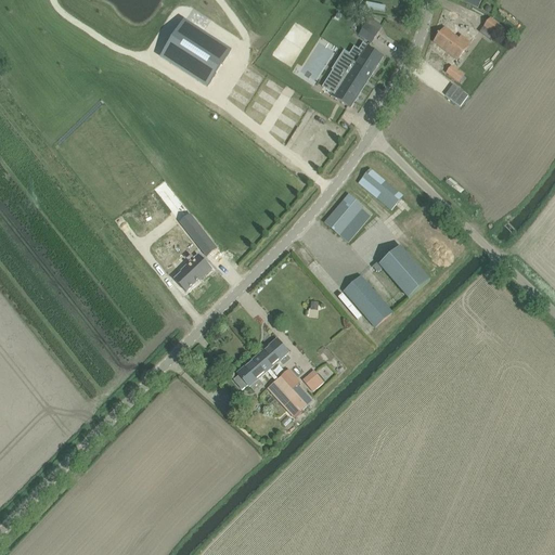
[(371,20),(360,36),(372,43),(383,27),(371,20)]
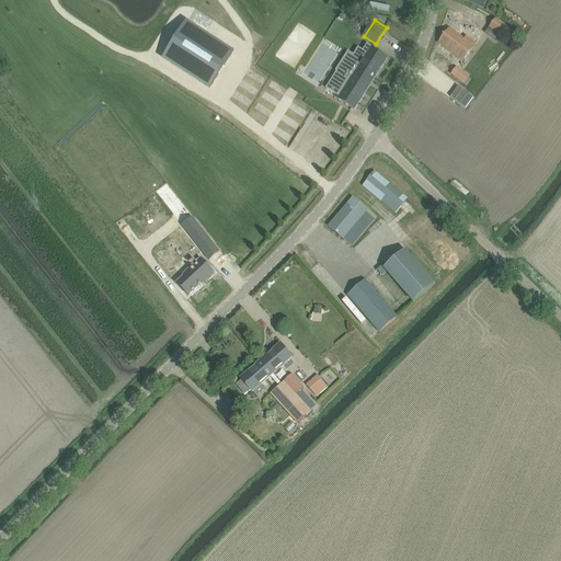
[(485,33),(496,42),(507,29),(496,20),(485,33)]
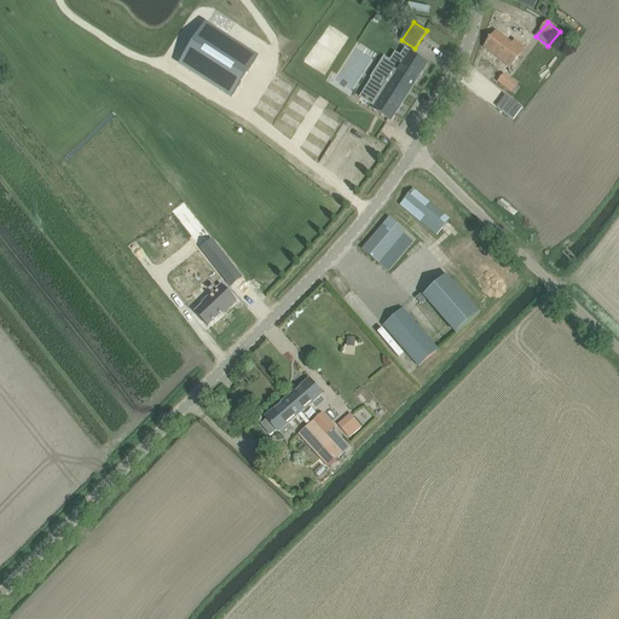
[(258,57),(207,24),(180,65),(231,98),(258,57)]
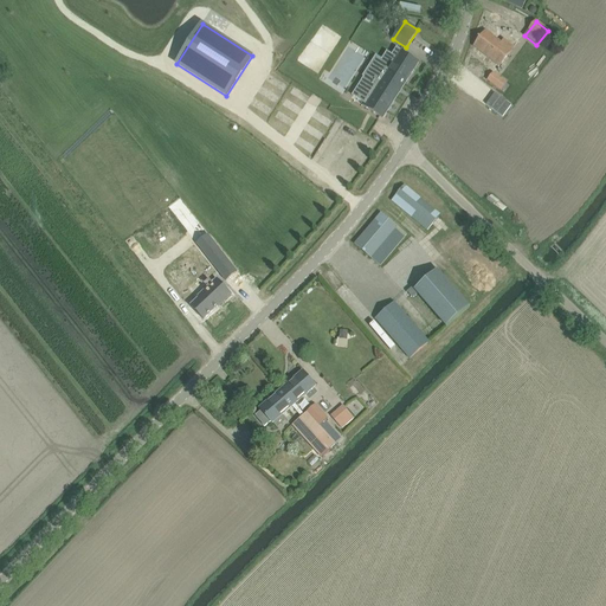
[(381,75),(381,73),(378,71),(381,66),(380,64),(381,62),(327,26),(300,68),(360,105),(361,104),(382,118),(403,88),(381,75)]
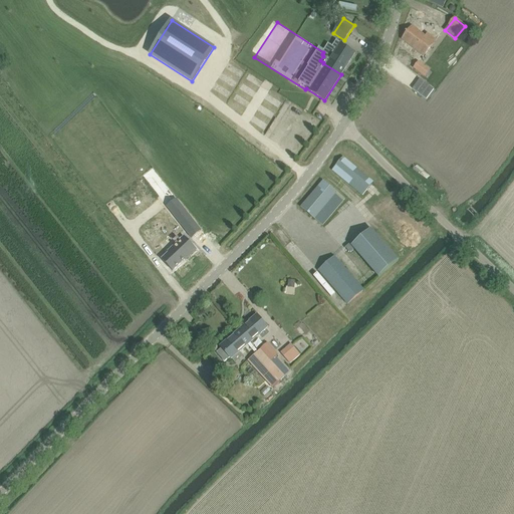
[(431,37),(414,31),(410,43),(411,43),(405,60),(420,65),(425,48),(427,49),(431,37)]
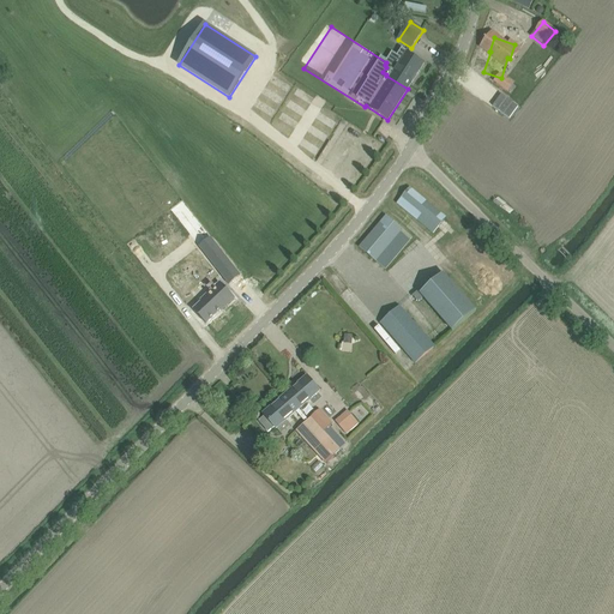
[(408,53),(397,68),(392,65),(392,66),(386,62),(385,65),(386,67),(383,72),(386,74),(386,76),(408,89),(423,64),(408,53)]
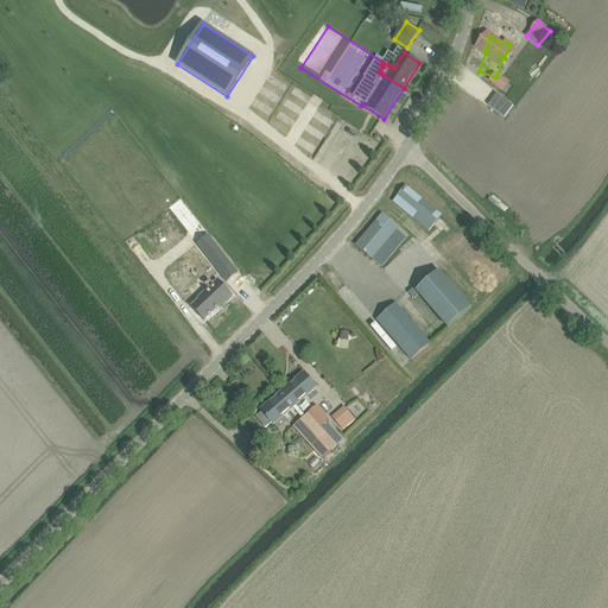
[(342,109),(268,232),(299,251),(373,128),(342,109)]
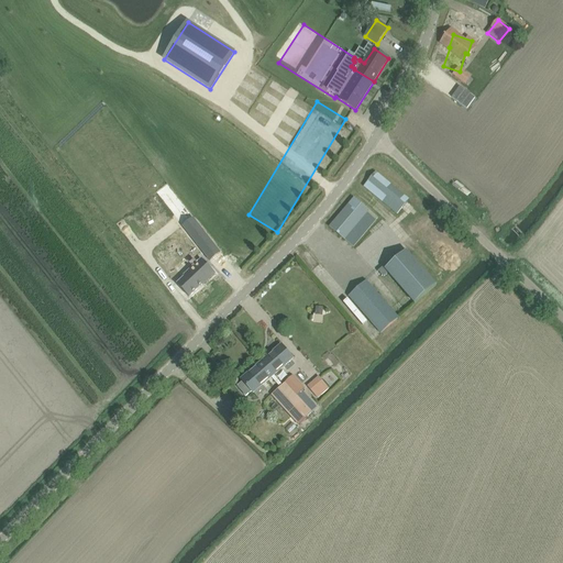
[(409,199),(376,170),(363,186),(397,214),(409,199)]
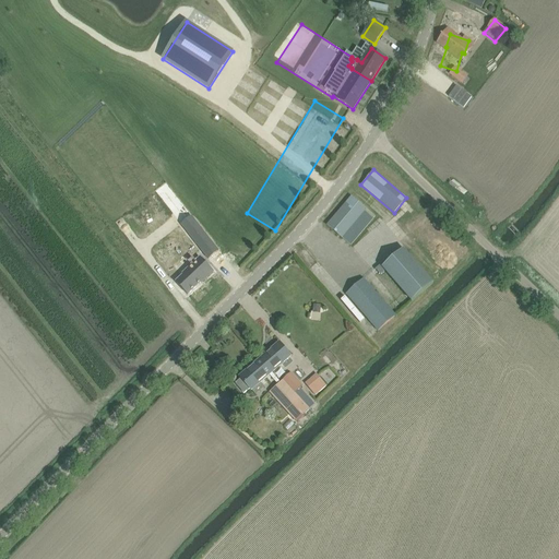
[(352,246),(376,217),(352,197),(328,225),(352,246)]
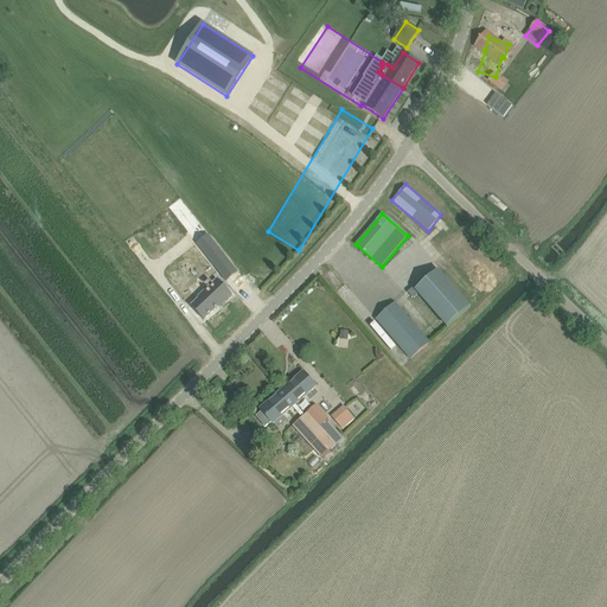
[(238,273),(209,235),(197,243),(227,282),(238,273)]
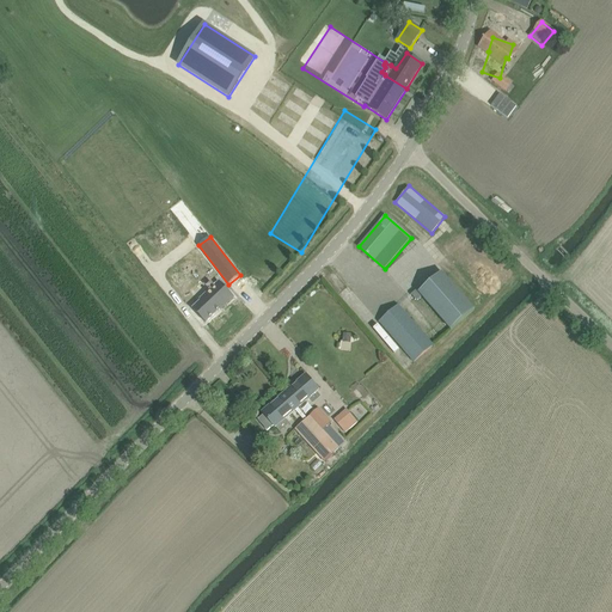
[(442,273),(418,293),(452,330),(475,310),(442,273)]
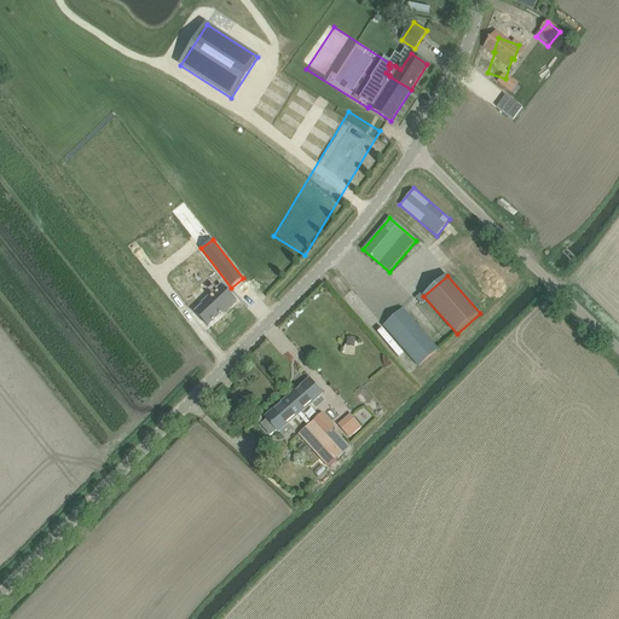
[(195,312),(208,327),(224,312),(225,313),(237,301),(223,284),(202,304),(203,305),(195,312)]
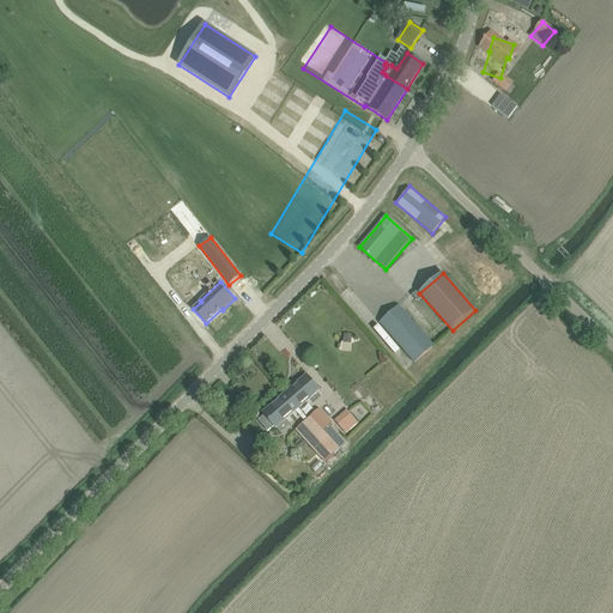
[(434,346),(400,307),(382,323),(416,362),(434,346)]
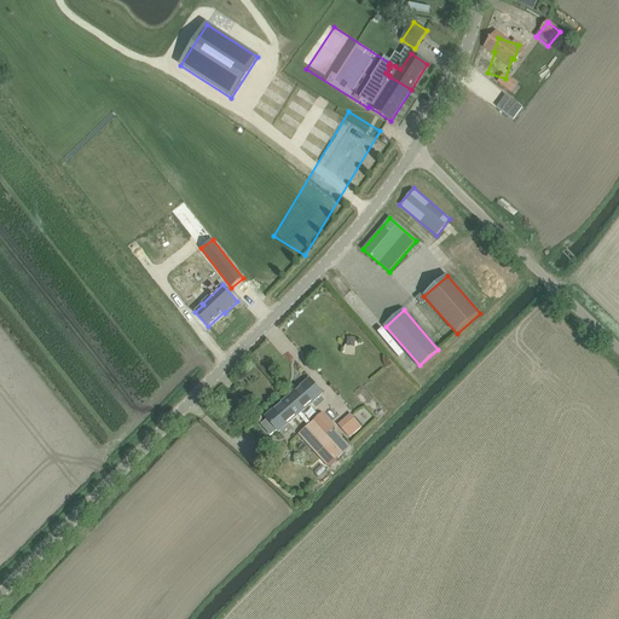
[(354,347),(356,337),(347,336),(346,346),(354,347)]
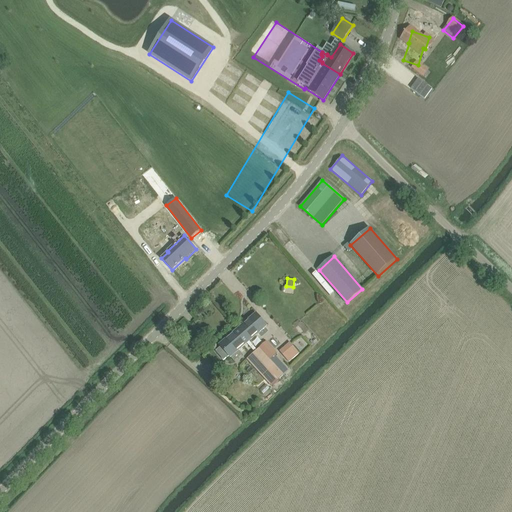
[(240,328),(250,340),(267,326),(256,314),(240,328)]
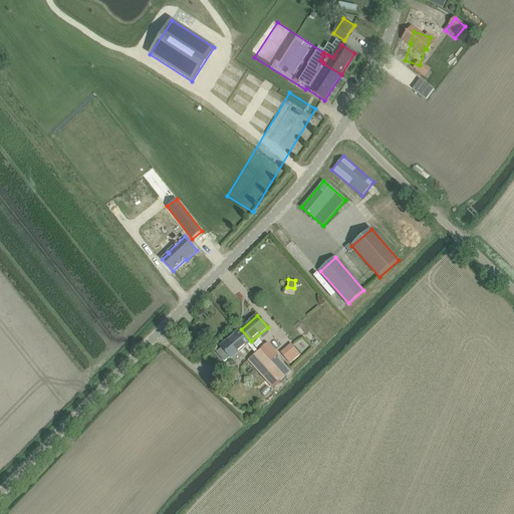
[(222,348),(217,352),(225,361),(230,357),(231,358),(251,341),(241,329),(221,346),(222,348)]
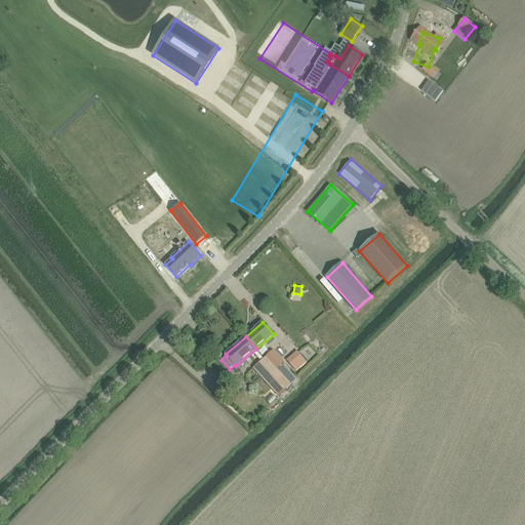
[(274,350),(267,356),(278,370),(287,380),(291,385),(291,384),(288,380),(292,376),(282,365),(285,362),(274,350)]
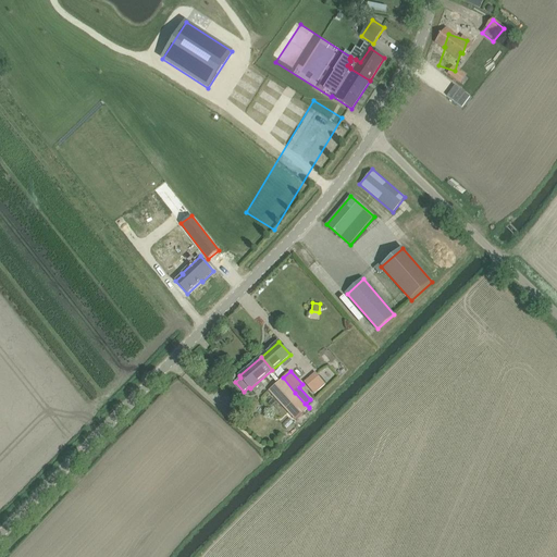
[(326,384),(316,372),(305,382),(314,394),(326,384)]
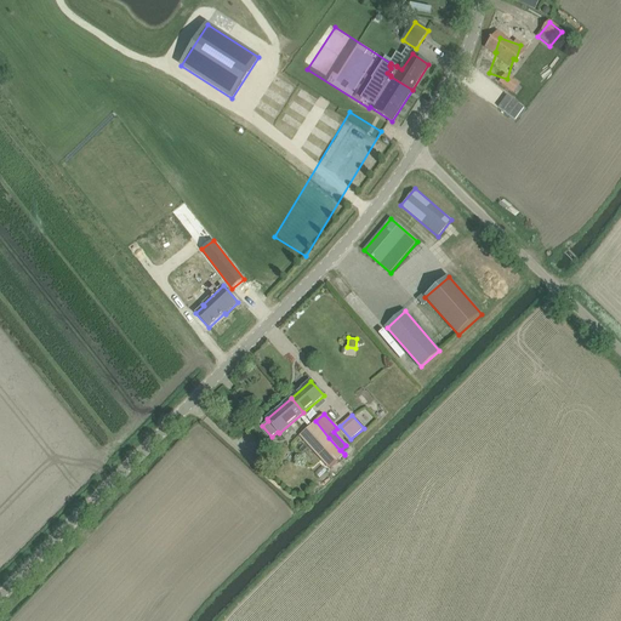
[(300,436),(330,468),(345,455),(340,450),(329,438),(315,421),(300,436)]
